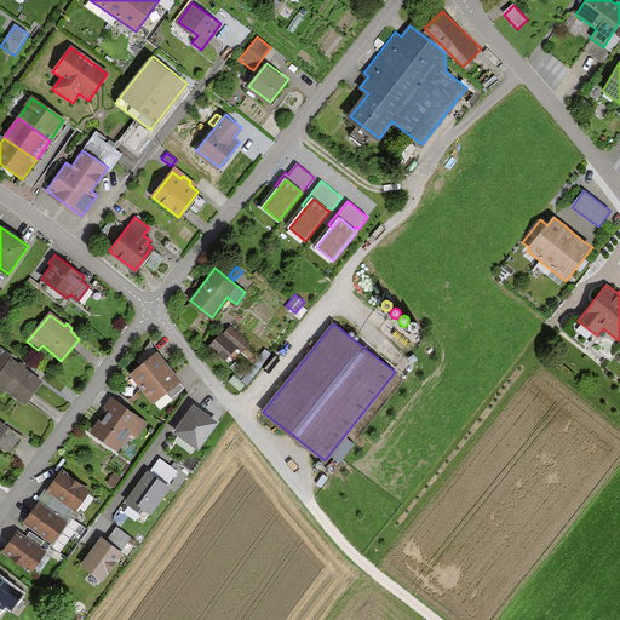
[(417,325),(413,323),(408,325),(407,329),(409,333),(414,333),(418,329),(417,325)]
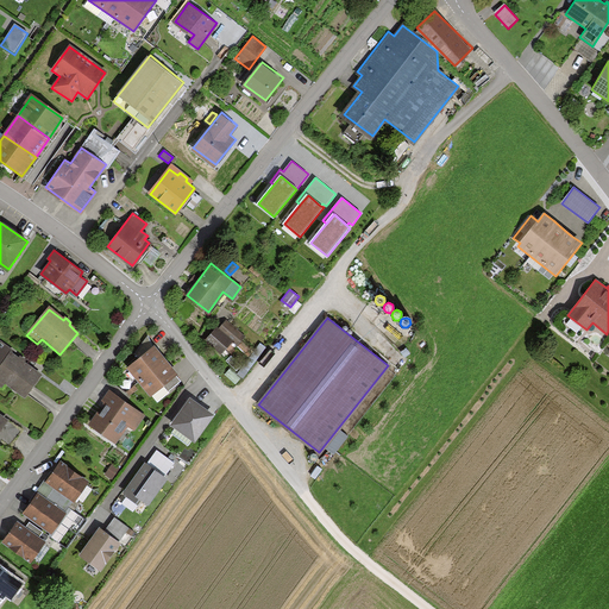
[(238,338),(220,324),(205,341),(221,357),(238,338)]
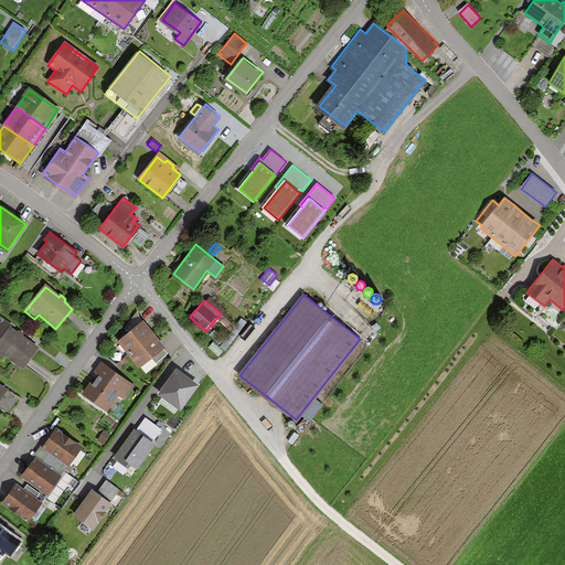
[(13,326),(0,316),(0,356),(1,359),(4,354),(23,368),(36,347),(11,329),(13,326)]
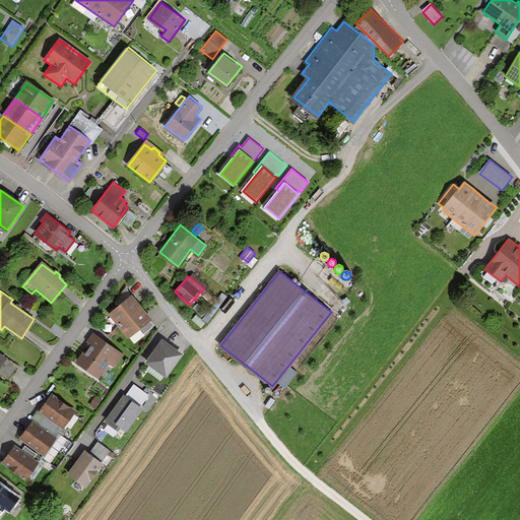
[(142,307),(132,295),(109,313),(119,325),(142,307)]
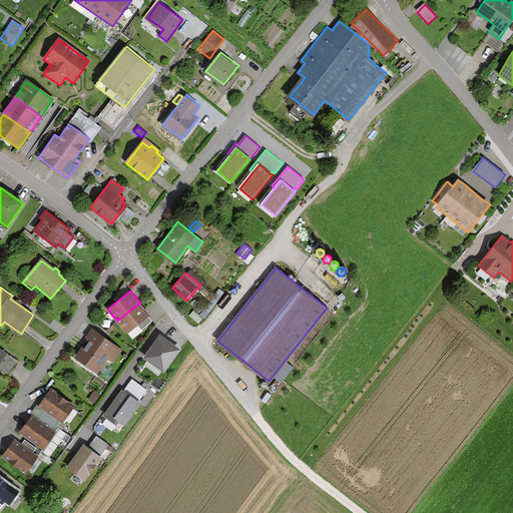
[(140,303),(117,321),(127,332),(149,314),(140,303)]
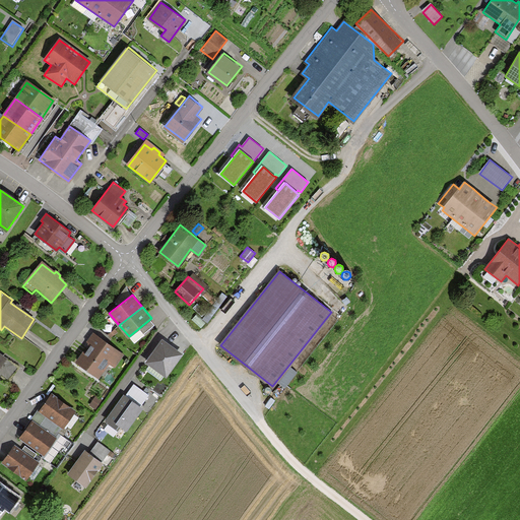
[(204,323),(195,315),(190,320),(200,328),(204,323)]
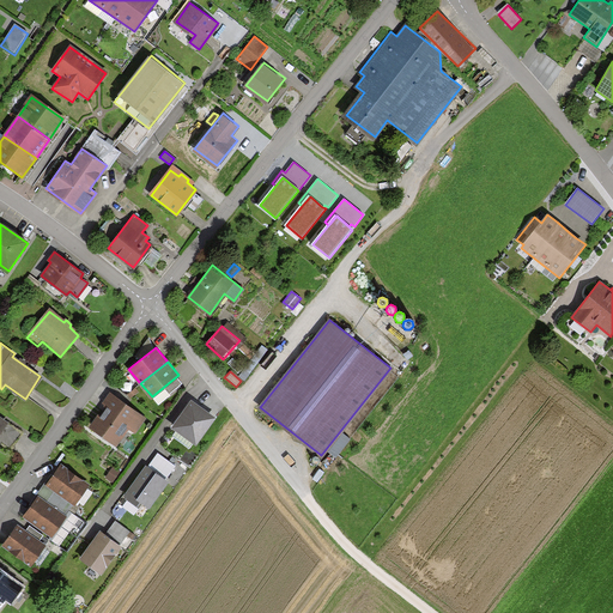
[(145,420),(110,394),(103,405),(107,407),(91,429),(117,447),(129,431),(134,435),(145,420)]
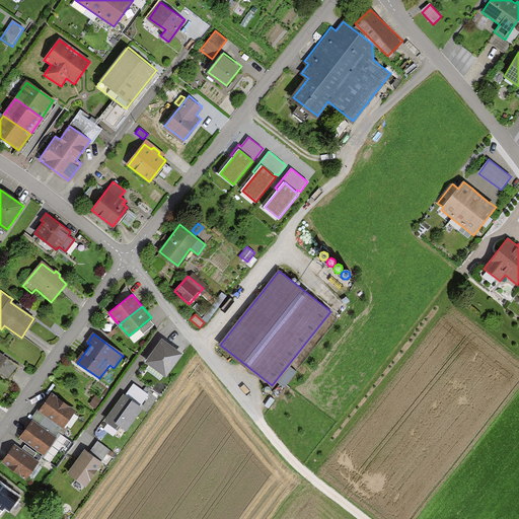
[(181,355),(162,342),(146,365),(165,378),(181,355)]
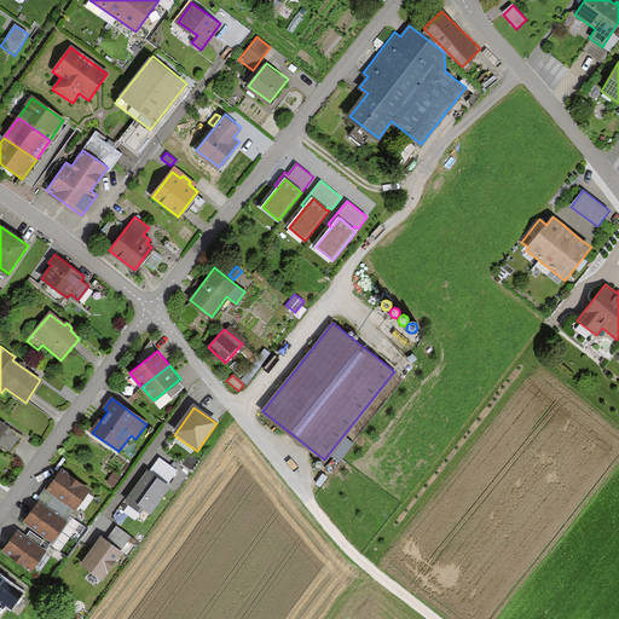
[(0,446),(9,453),(21,437),(0,421),(0,446)]
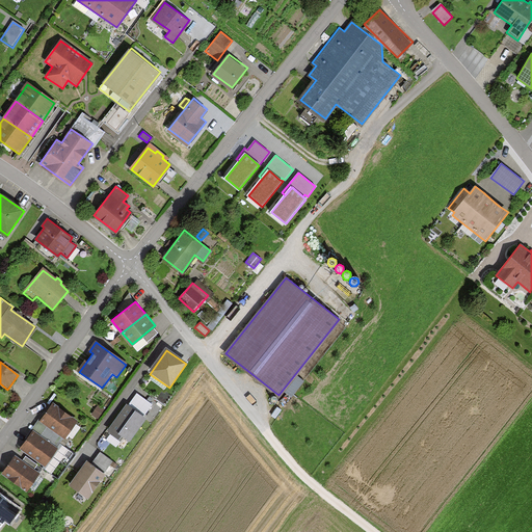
[(137,395),(128,406),(142,418),(152,406),(137,395)]
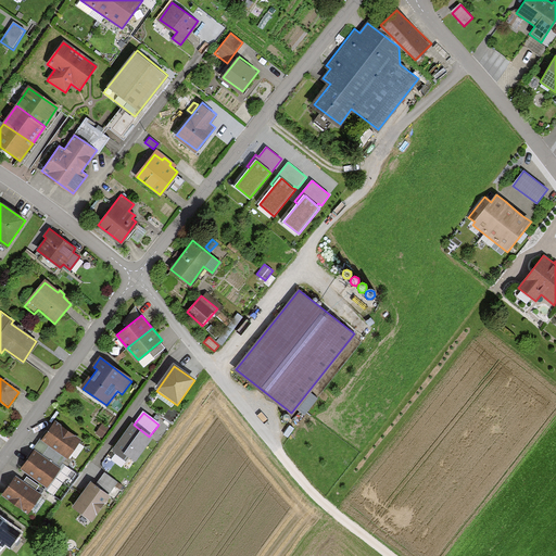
[(81,440),(57,422),(42,442),(49,447),(64,457),(67,459),(81,440)]
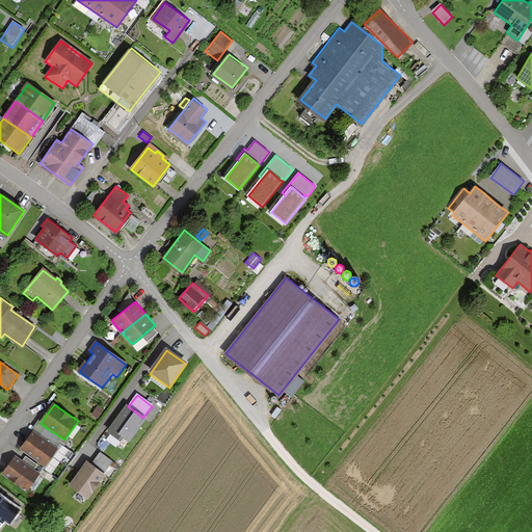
[(142,418),(128,406),(108,432),(120,441),(122,437),(128,443),(145,420),(142,418)]
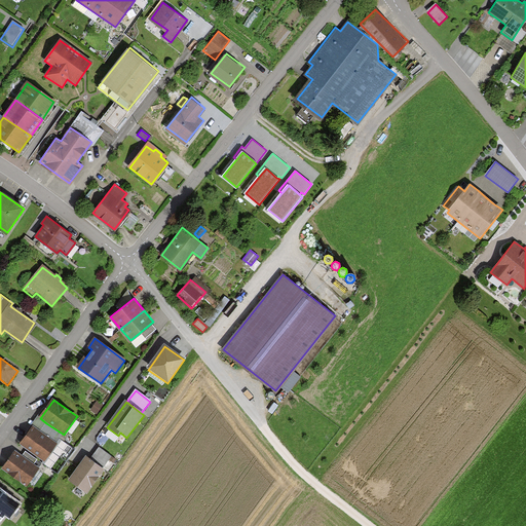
[(40,431),(54,442),(61,433),(46,423),(40,431)]
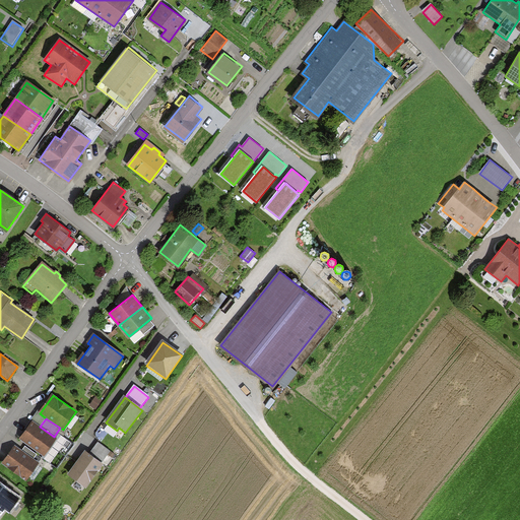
[(40,427),(33,423),(20,441),(43,457),(56,439),(54,437),(40,427)]
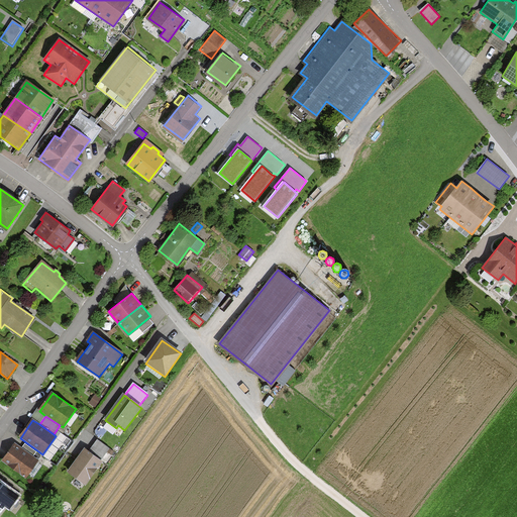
[(89,450),(101,458),(108,448),(96,439),(89,450)]
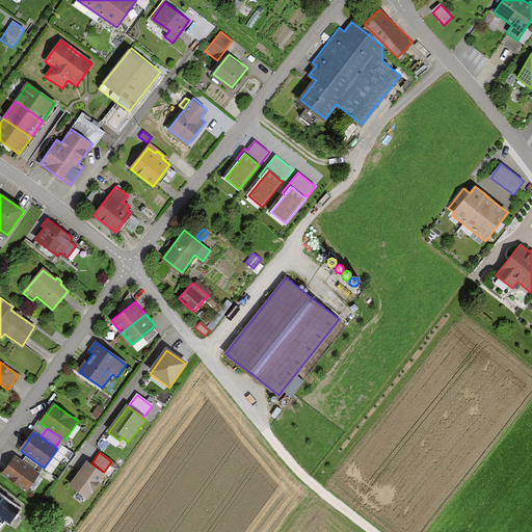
[(21,461),(15,457),(2,476),(25,494),(38,475),(33,471),(21,461)]
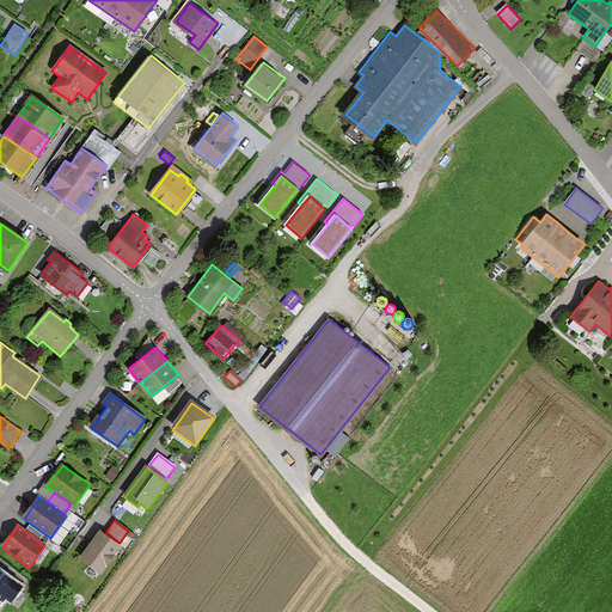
[(24,531),(38,542),(43,536),(28,526),(24,531)]
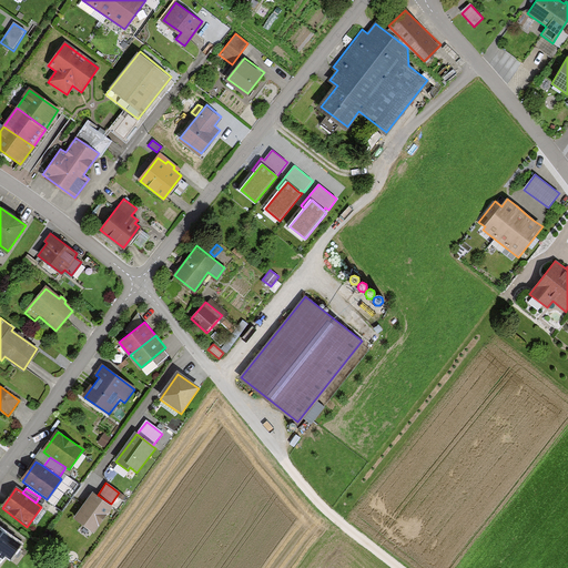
[(98,495),(93,492),(75,517),(93,529),(111,504),(98,495)]
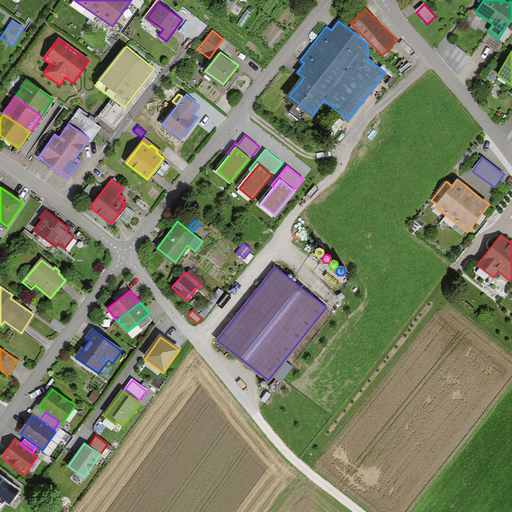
[(17,489),(0,477),(0,500),(2,498),(7,502),(17,489)]
